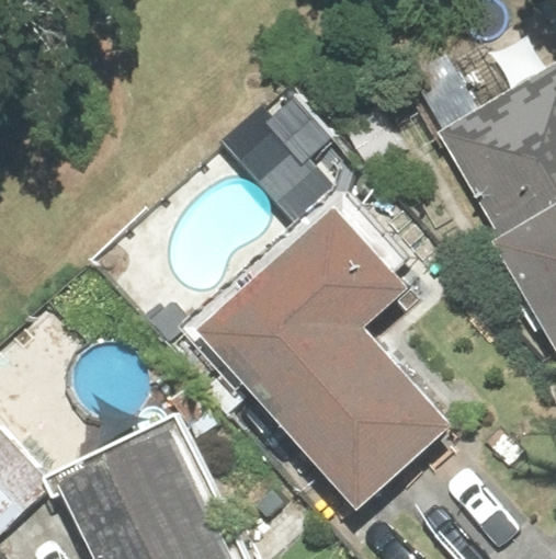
[(555,67),(449,130),(555,314),(555,67)]
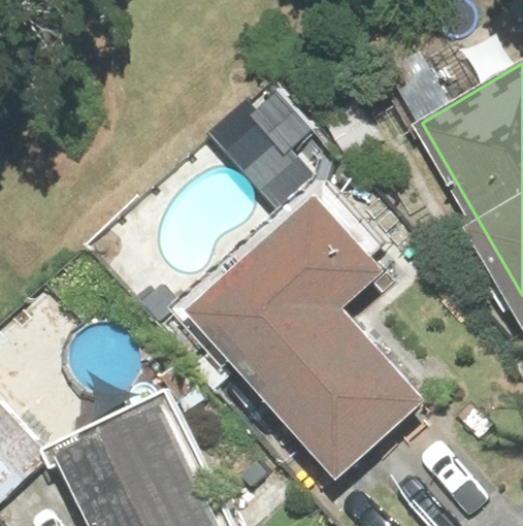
[(205,137),(270,206),(313,167),(292,145),(311,129),(273,90),(256,106),(248,98),(205,137)]
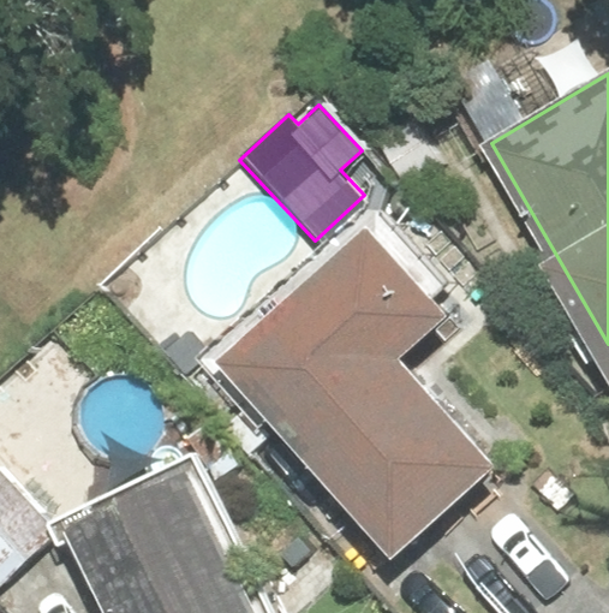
[(365,227),(213,363),(390,561),(494,469),(396,362),(447,317),(365,227)]
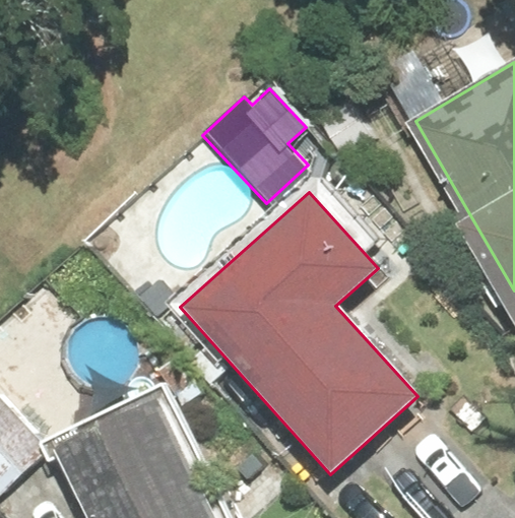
[(54,450),(2,396),(0,398),(0,486),(8,495),(54,450)]
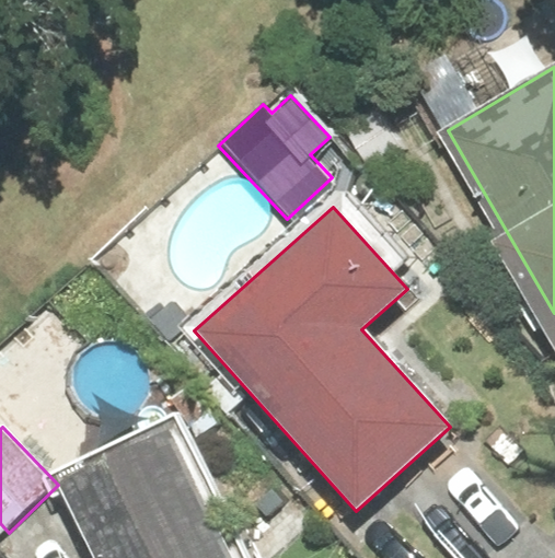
[(256,557),(195,431),(83,485),(118,557),(256,557)]
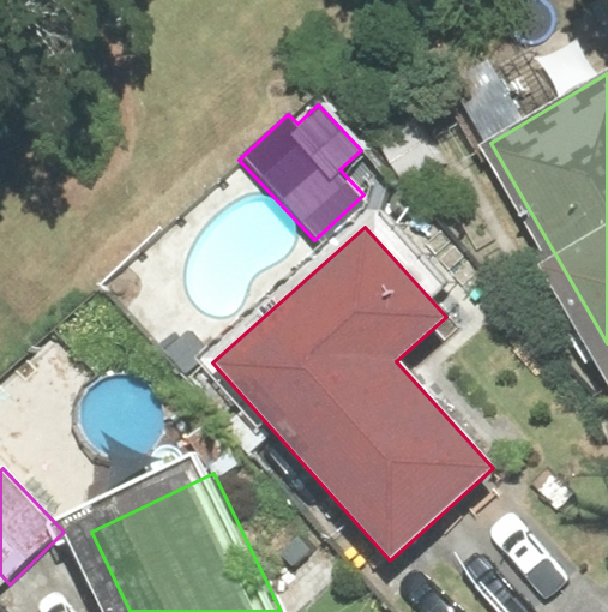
All buildings are outlined.
